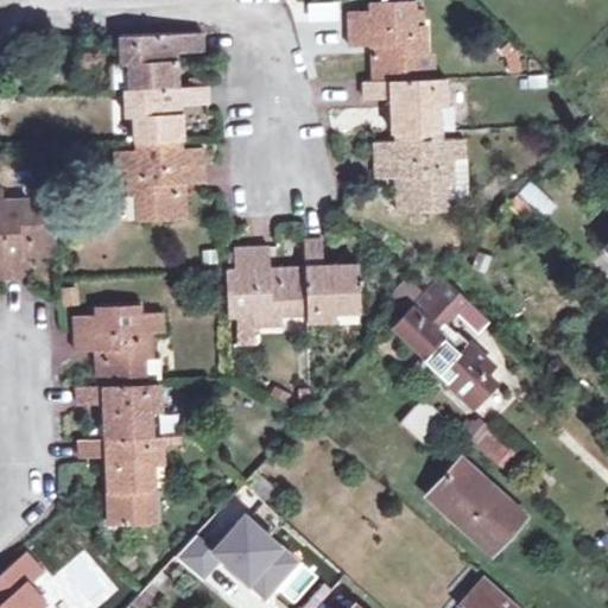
[(348,48),(369,46),(377,46),(378,54),(371,54),(372,80),(362,81),(363,100),(390,99),(393,133),(398,133),(398,141),(374,143),(375,178),(396,178),(404,177),(406,184),(397,187),(398,213),(445,210),(444,185),(454,185),(454,158),(464,158),(463,138),(439,138),(438,107),(448,107),(447,76),(417,78),(416,55),(428,54),(425,24),(416,24),(416,0),(371,1),(372,11),(347,11),(348,48)]
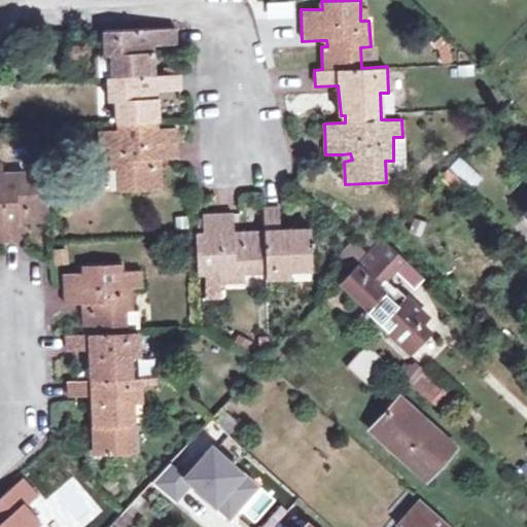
[(264,1),(264,19),(293,20),(293,1),(264,1)]
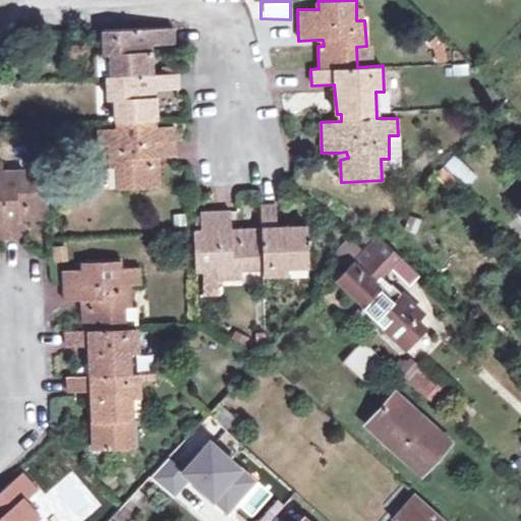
[(103,31),(103,55),(111,54),(112,76),(105,76),(106,100),(113,100),(114,122),(116,122),(117,128),(97,129),(98,146),(108,146),(110,168),(117,168),(118,188),(157,187),(156,163),(148,163),(148,158),(156,157),(173,157),(171,126),(152,127),(152,121),(154,120),(153,91),(175,90),(174,72),(152,73),(151,45),(174,44),(173,27),(103,31)]
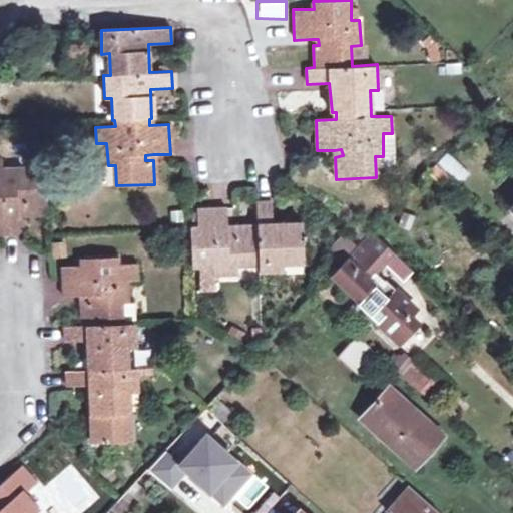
[(109,53),(101,54),(91,54),(92,75),(103,75),(110,75),(109,53)]
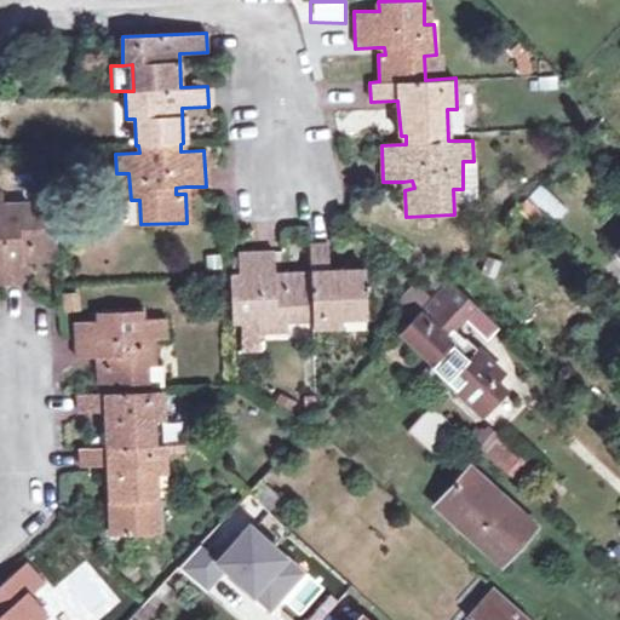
[(541,184),(528,197),(555,223),(567,210),(541,184)]
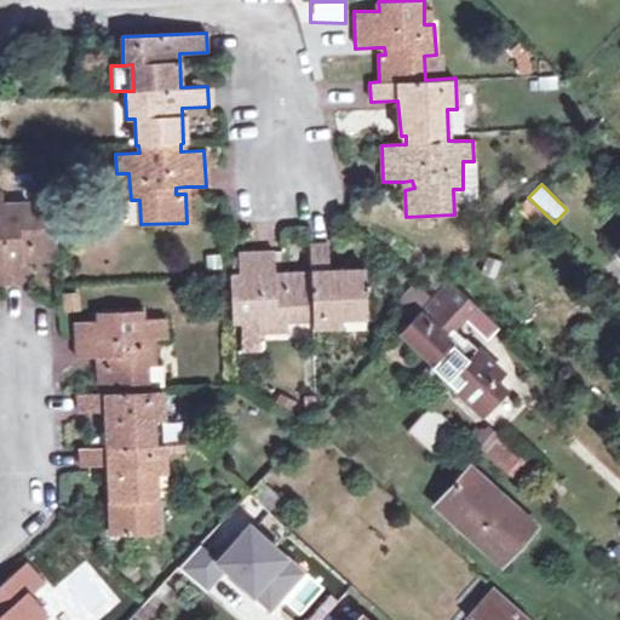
[(30,250),(30,259),(58,258),(56,212),(30,214),(30,205),(4,207),(3,193),(0,193),(0,282),(22,281),(21,260),(21,251),(30,250)]
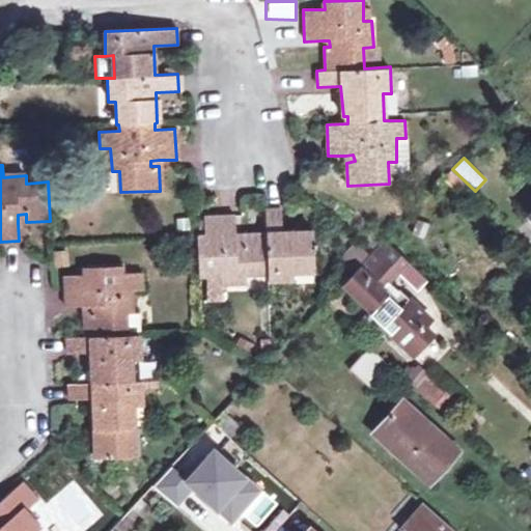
[(236,242),(235,234),(235,216),(205,217),(205,238),(197,238),(198,277),(220,276),(220,284),(247,282),(247,275),(267,274),(268,281),(295,280),(294,274),(315,273),(313,230),(281,231),(281,210),(264,211),(266,232),(242,234),(242,242),(236,242)]
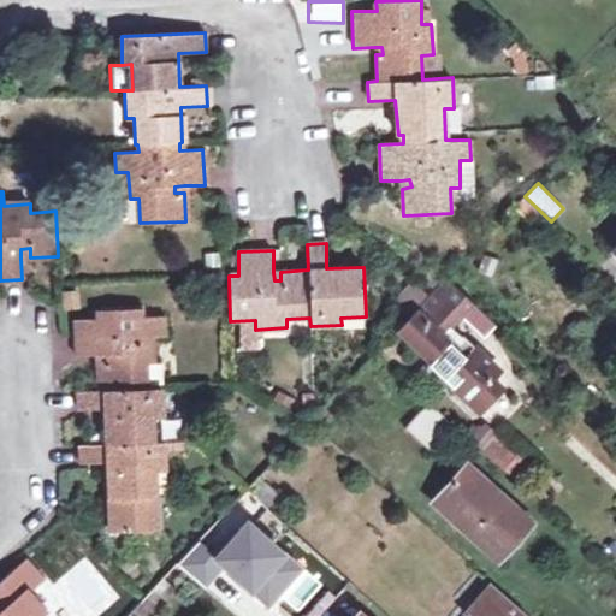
[(461,315),(473,302),(446,277),(397,329),(430,360),(427,362),(479,412),(502,388),(489,374),(496,367),(463,335),(462,337),(451,326),(461,315)]
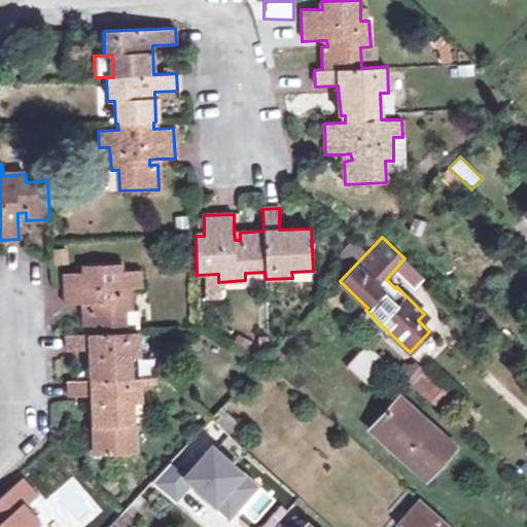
[(351,241),(344,248),(354,258),(361,251),(351,241)]
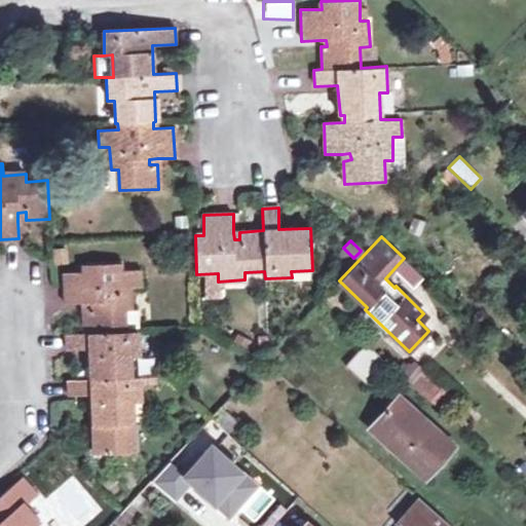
[(54,264),(69,263),(69,248),(53,249),(54,264)]
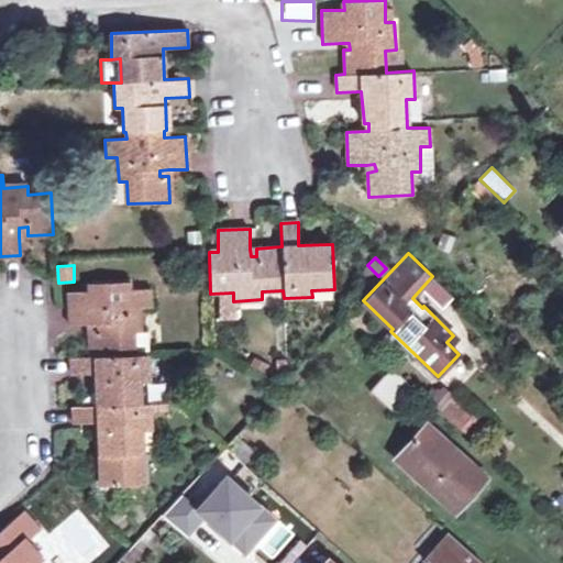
[(378,276),(367,265),(357,275),(370,286),(378,276)]
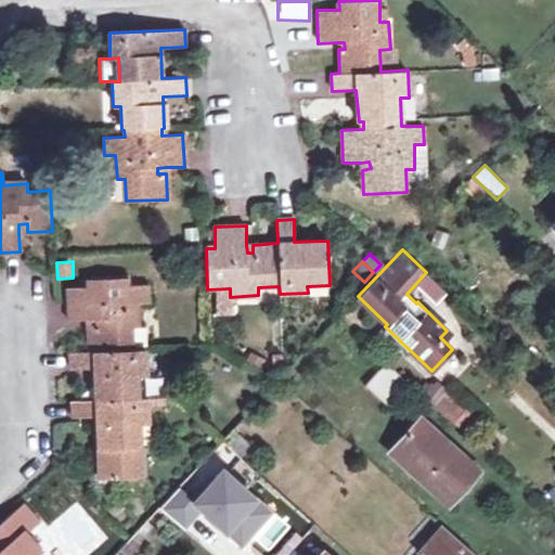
[(447,293),(426,272),(415,284),(436,305),(447,293)]
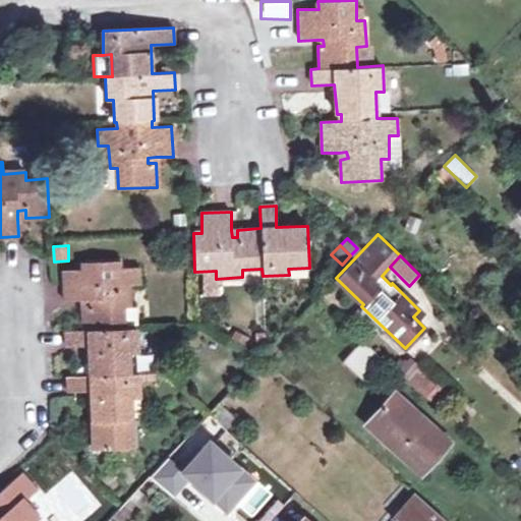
[(64,301),(81,300),(91,300),(91,308),(82,308),(84,331),(66,331),(66,347),(89,346),(91,377),(68,377),(68,392),(91,391),(93,449),(133,448),(132,398),(138,398),(138,373),(130,374),(129,353),(137,352),(136,328),(124,329),(123,307),(131,307),(130,284),(140,284),(139,267),(119,267),(119,259),(83,262),(83,270),(63,270),(64,301)]
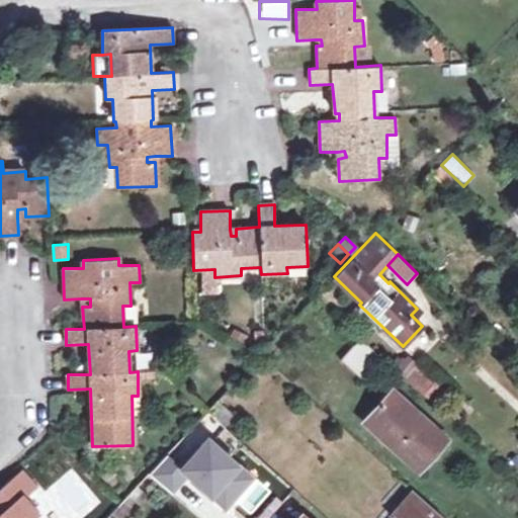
[(342,358),(364,378),(381,359),(359,339),(342,358)]
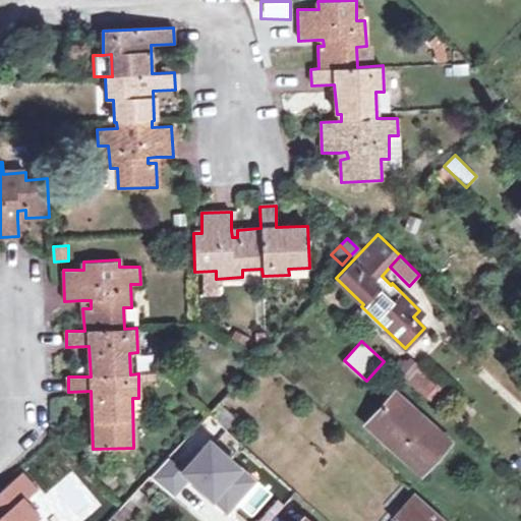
[(400,368),(431,398),(441,389),(408,359),(400,368)]
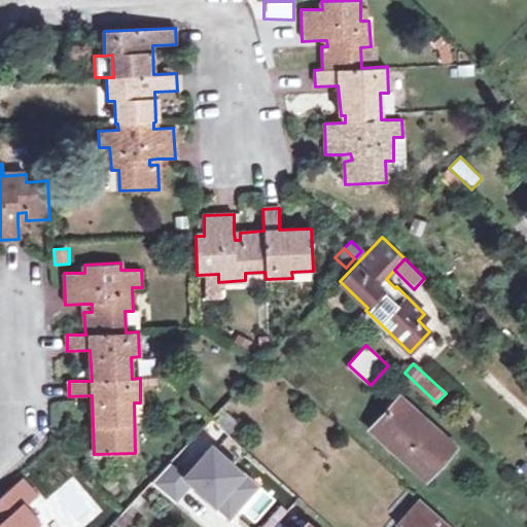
[(446,393),(436,402),(450,414),(458,405),(446,393)]
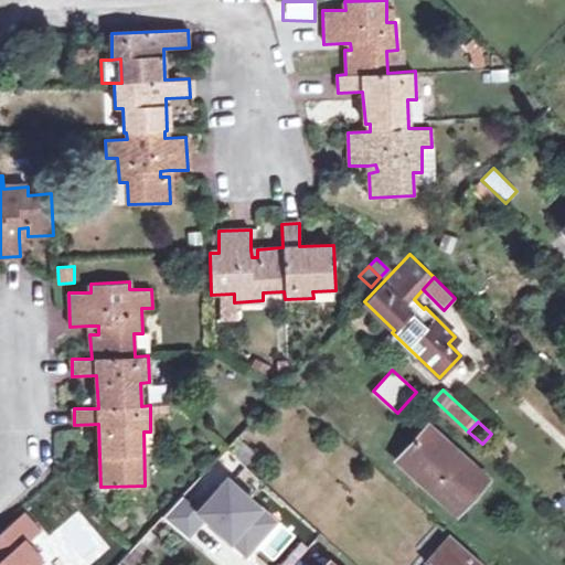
[(456,512),(487,479),(428,426),(397,459),(456,512)]
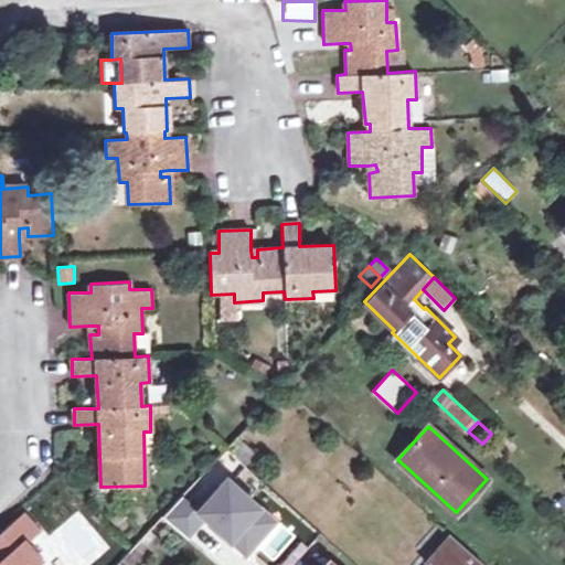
[(213,481),(226,466),(235,473),(254,452),(236,437),(202,472),(213,481)]
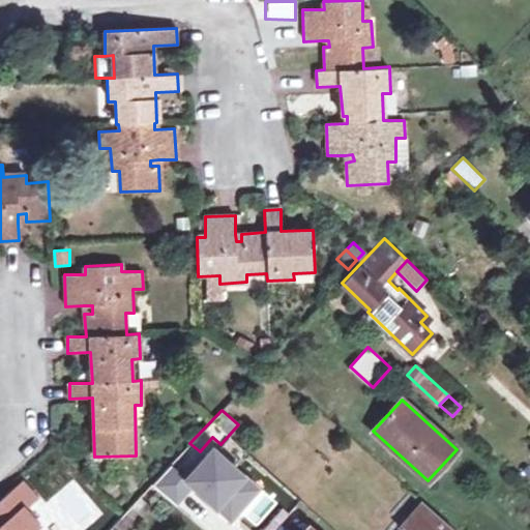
[(181,481),(233,517),(256,484),(203,449),(181,481)]
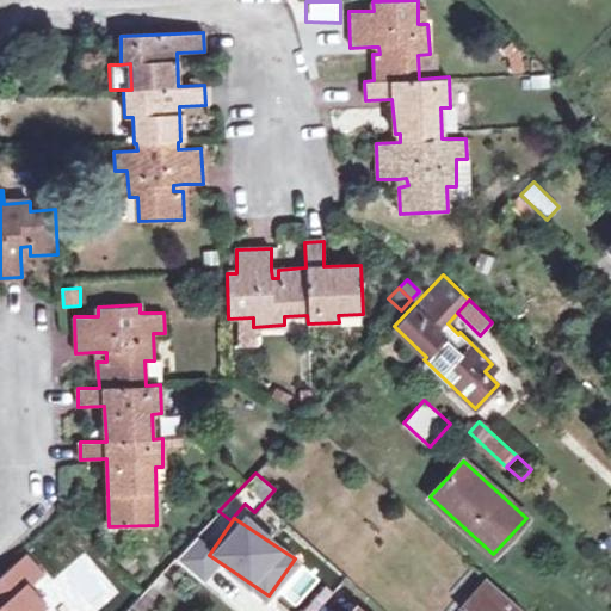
[(0,610),(37,610),(44,605),(28,588),(42,575),(26,556),(0,579),(0,598),(5,604),(0,608),(0,610)]
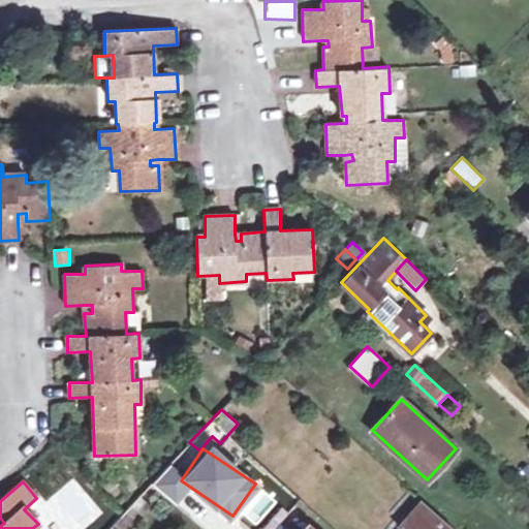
[(406,528),(449,528),(452,527),(422,499),(400,523),(406,528)]
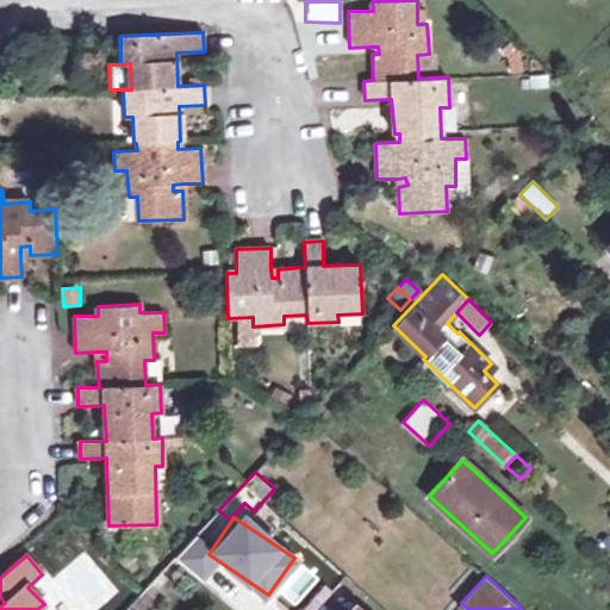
[(144,609),(156,598),(145,587),(123,609),(144,609)]
